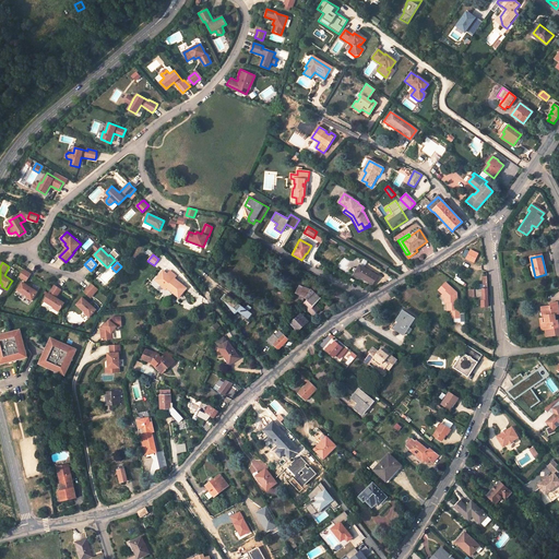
[(372,285),(378,276),(359,266),(357,269),(354,268),(351,273),(354,274),(353,276),(359,280),(360,278),(372,285)]
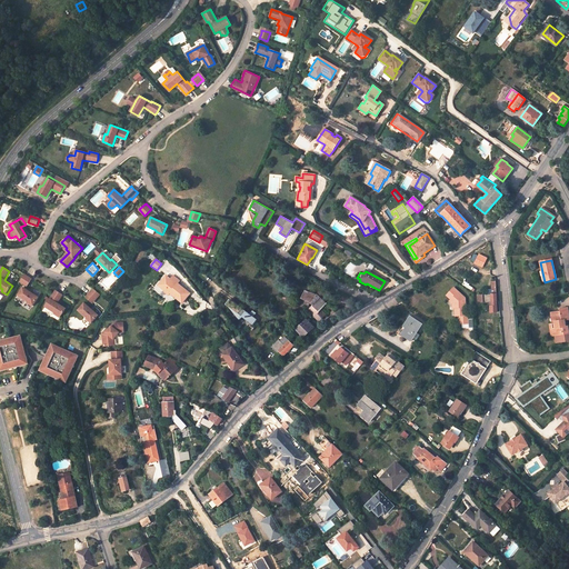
[(29,287),(33,280),(29,277),(26,275),(21,282),(29,287)]
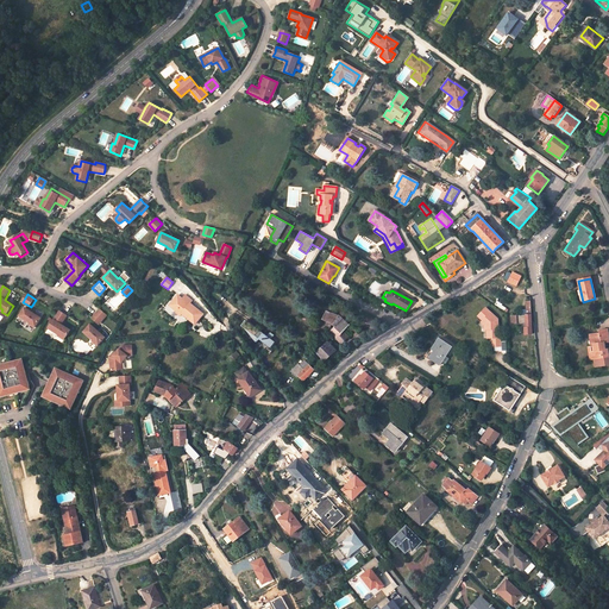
[(198,312),(199,311),(190,305),(193,302),(186,297),(183,300),(179,296),(174,302),(175,305),(171,309),(181,318),(183,315),(195,326),(203,316),(198,312)]
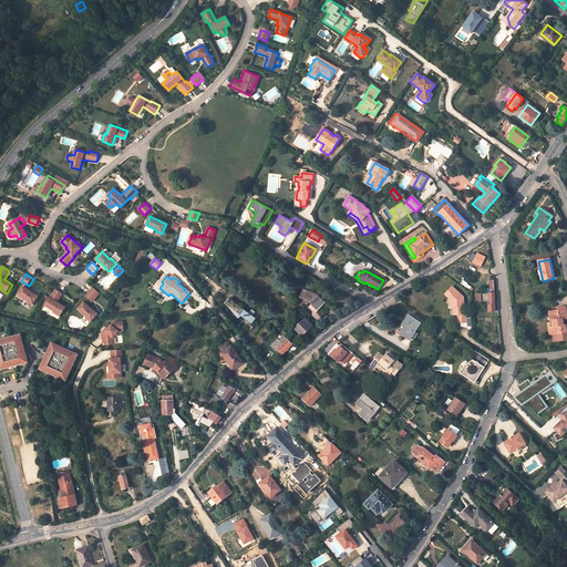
[(488,311),(496,311),(494,280),(490,280),(491,292),(476,294),(476,300),(491,299),(491,305),(488,305),(488,311)]
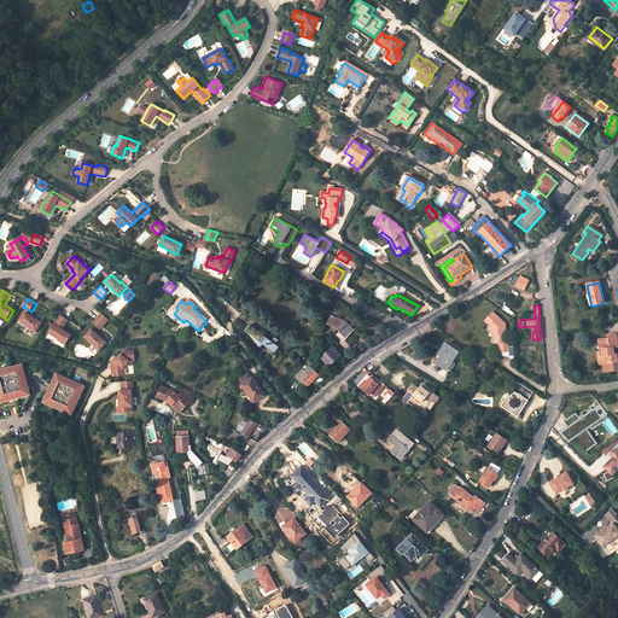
[(42,324),(25,313),(21,322),(30,328),(29,330),(35,333),(42,324)]
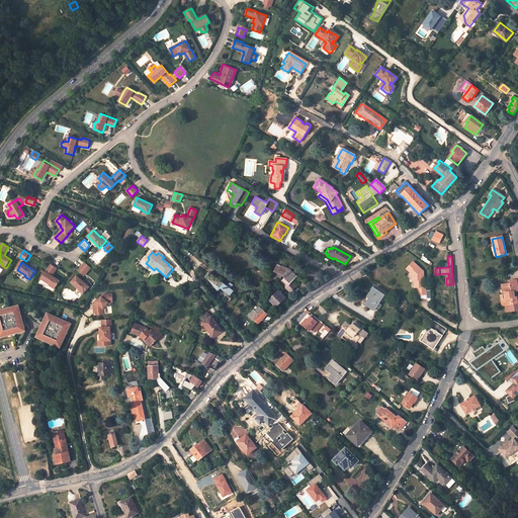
[(90,268),(84,263),(82,266),(79,269),(85,274),(90,268)]
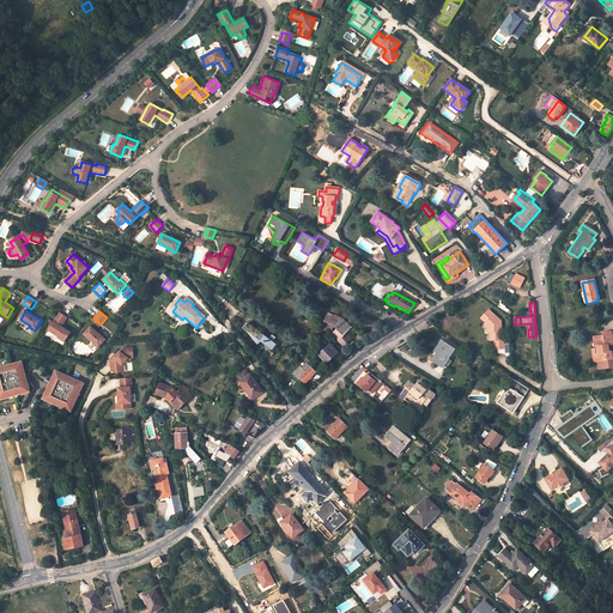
[(495,340),(495,350),(503,349),(503,340),(501,340),(501,328),(498,327),(497,325),(499,322),(487,311),(480,319),(485,323),(489,327),(490,332),(490,340),(495,340)]
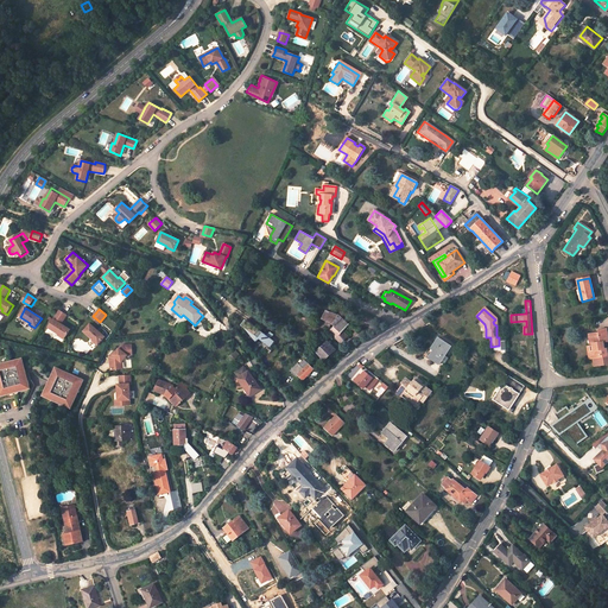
[(70,330),(61,324),(67,315),(63,312),(59,310),(49,328),(58,334),(58,335),(64,340),(70,330)]
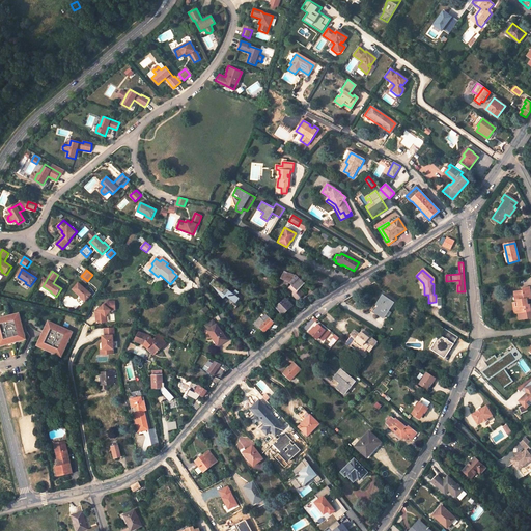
[(296,277),(285,272),(282,277),(290,282),(294,283),(289,287),(291,288),(292,286),(299,290),(300,288),(301,289),(304,285),(296,277)]
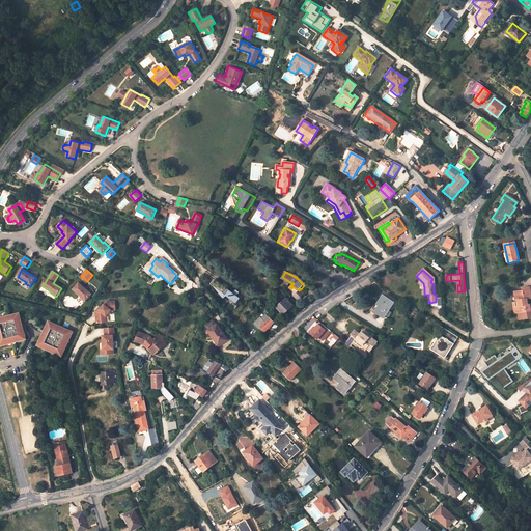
[(290,282),(282,277),(279,284),(283,286),(284,283),(288,285),(290,282)]
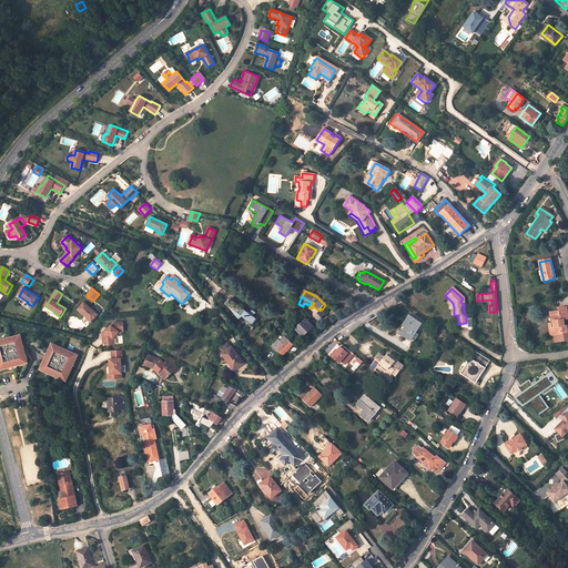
[(240,317),(241,316),(252,324),(256,318),(229,297),(223,305),(240,317)]
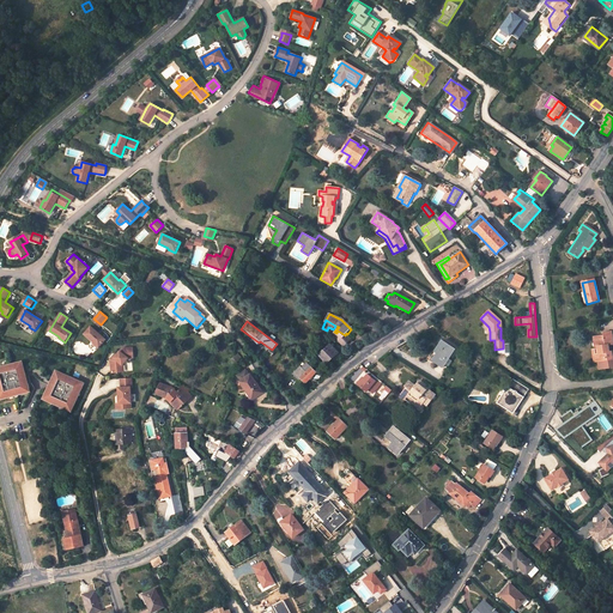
[(105,339),(91,327),(84,334),(93,341),(92,343),(98,347),(105,339)]
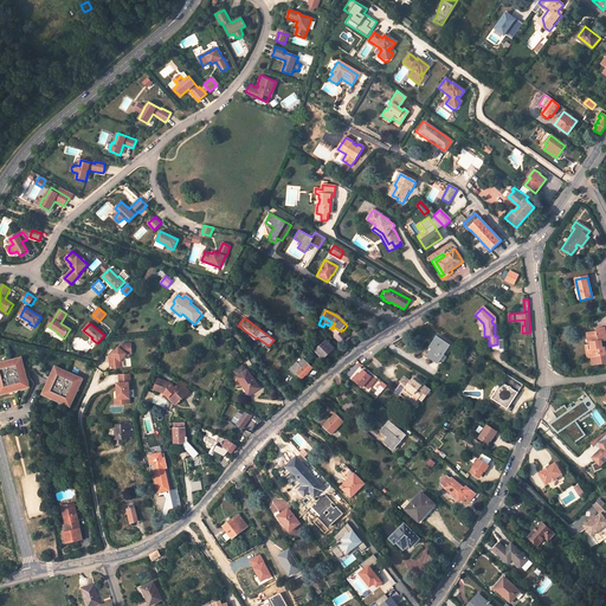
[(333,329),(330,328),(329,329),(331,330),(334,329),(339,334),(333,340),(337,345),(346,337),(341,333),(343,330),(342,329),(341,331),(334,327),(333,329)]
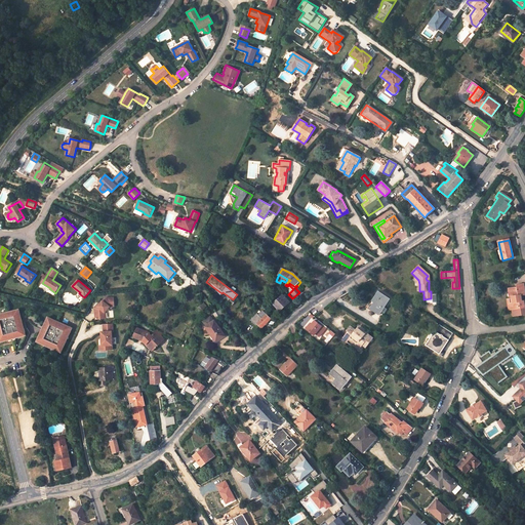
[(512,291),(509,291),(506,291),(508,305),(510,305),(511,311),(513,311),(513,317),(524,315),(524,301),(521,303),(520,296),(524,295),(524,285),(517,286),(517,288),(512,289),(512,291)]
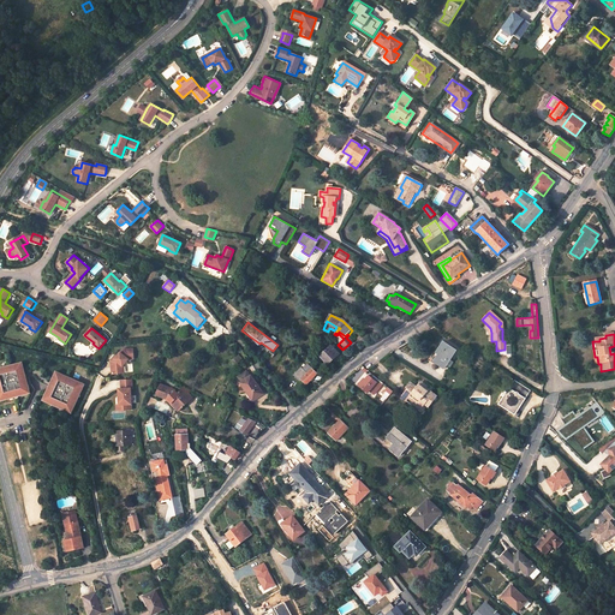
[(455,350),(441,340),(434,351),(436,352),(431,359),(445,368),(455,350)]
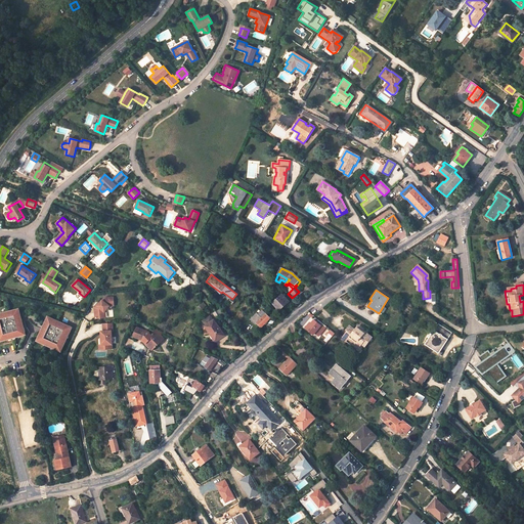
[(288,302),(281,296),(273,304),(278,310),(288,302)]
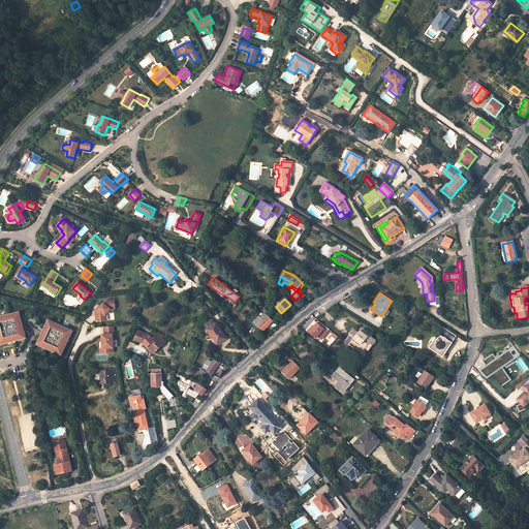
[(105,315),(110,309),(115,309),(114,301),(104,302),(100,307),(98,310),(95,311),(96,322),(104,321),(104,316),(105,315)]
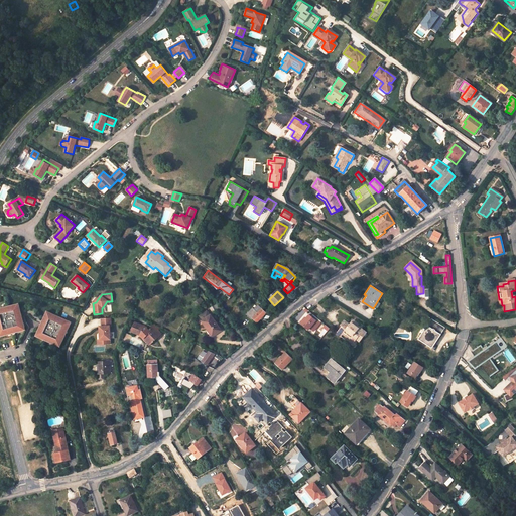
[(22,324),(21,317),(18,317),(17,315),(20,314),(19,310),(18,310),(16,305),(0,309),(0,337),(6,336),(6,334),(14,332),(14,334),(18,333),(17,331),(24,329),(23,324),(22,324)]
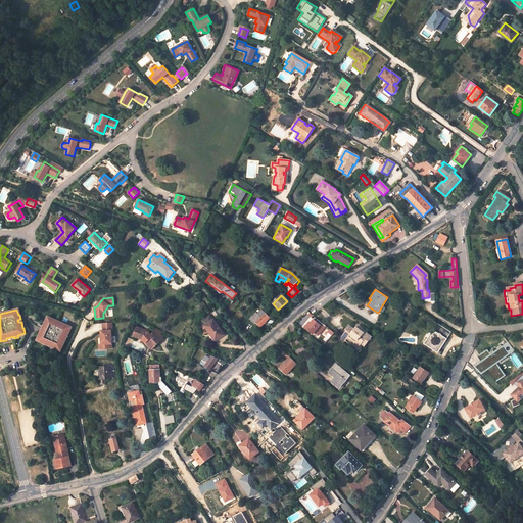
[(260,328),(271,319),(266,314),(267,314),(263,310),(258,315),(256,313),(250,319),(255,325),(256,324),(260,328)]
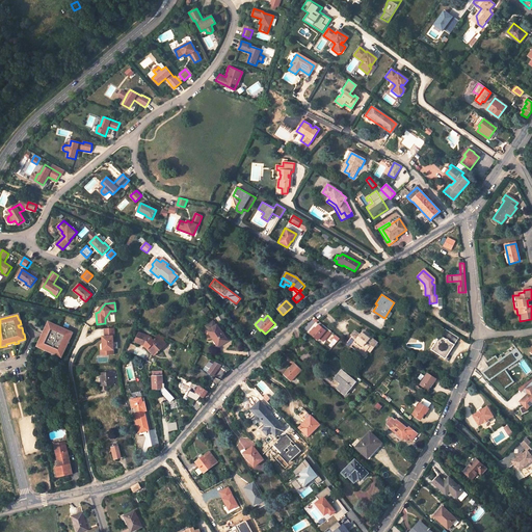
[(214,321),(206,327),(209,331),(217,325),(214,321)]
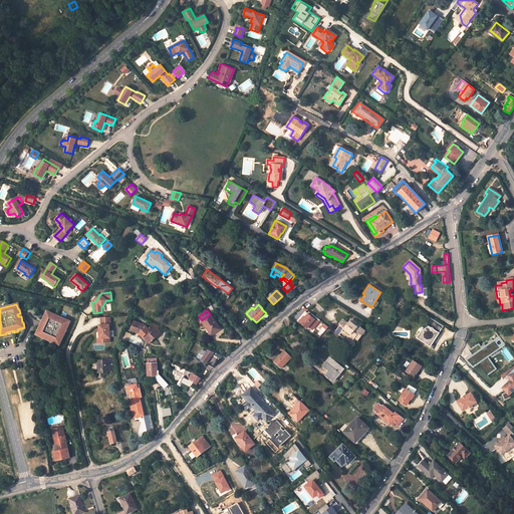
[(70,321),(48,312),(46,317),(44,316),(43,320),(45,321),(44,324),(42,323),(39,329),(38,329),(36,333),(43,336),(42,338),(46,339),(46,338),(52,340),(51,342),(55,344),(56,342),(60,344),(65,333),(63,332),(66,326),(68,326),(70,321)]
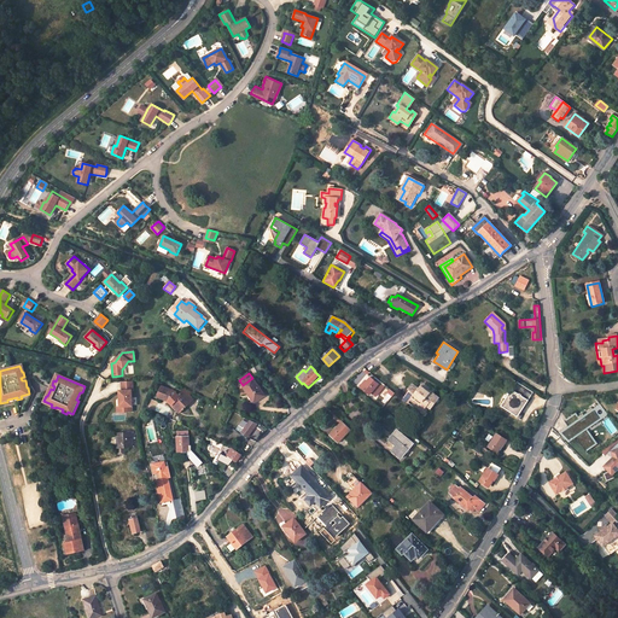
[(264,395),(252,378),(243,385),(249,395),(250,394),(256,402),(264,395)]
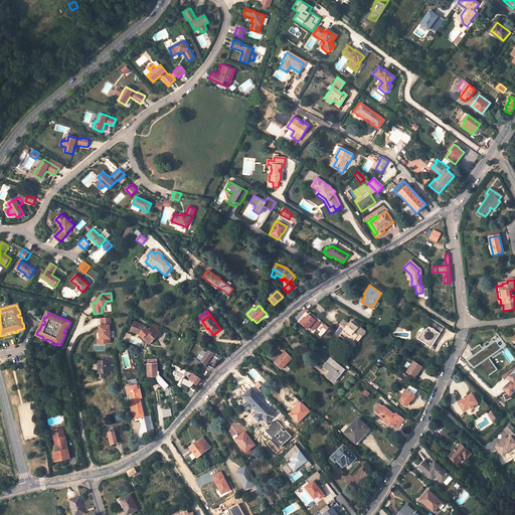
[(308,329),(315,321),(309,315),(305,319),(306,320),(302,324),(308,329)]
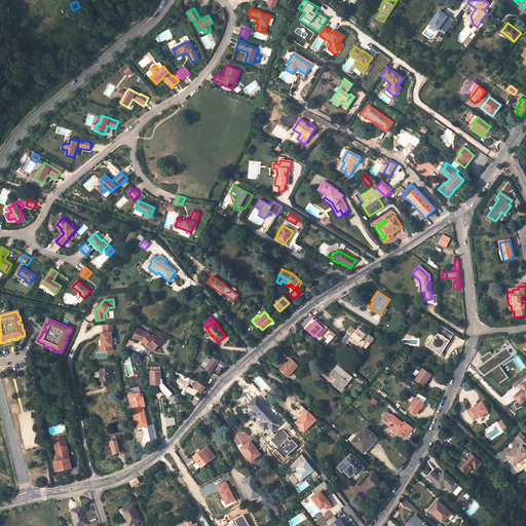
[(113,350),(112,333),(113,333),(113,325),(103,325),(104,333),(101,333),(102,347),(105,346),(106,351),(113,350)]
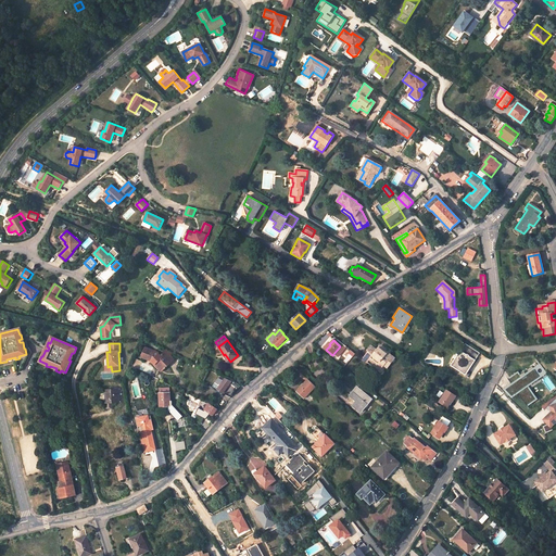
[(159,351),(150,345),(144,355),(153,361),(155,359),(164,371),(177,362),(174,357),(171,352),(164,356),(162,354),(159,356),(158,355),(159,353),(158,353),(159,351)]
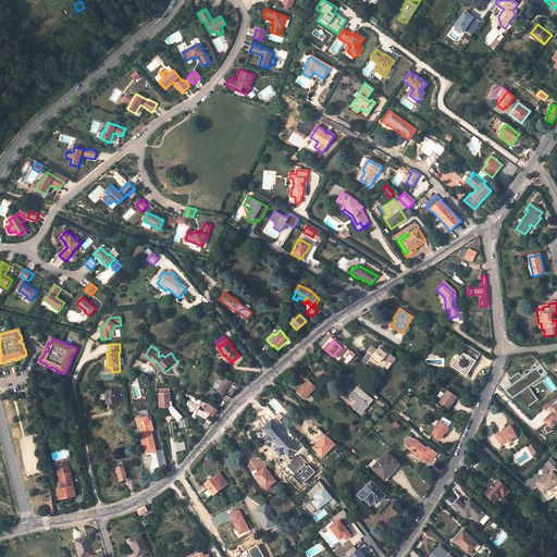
[(384,374),(397,359),(390,353),(388,355),(384,350),(383,351),(380,349),(379,350),(373,346),(369,350),(371,351),(364,359),(384,374)]
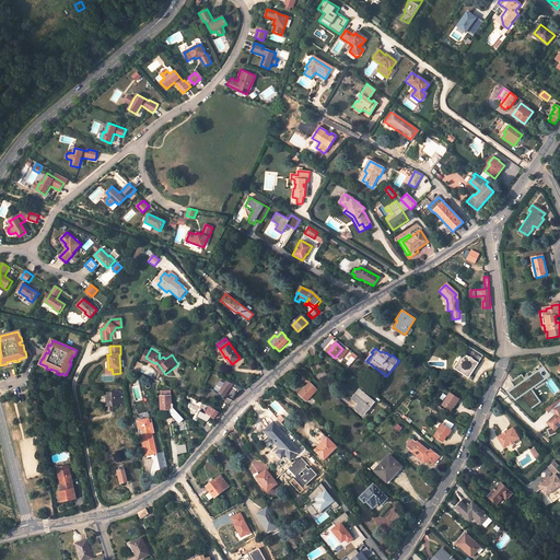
[(350,350),(343,358),(351,363),(358,356),(350,350)]
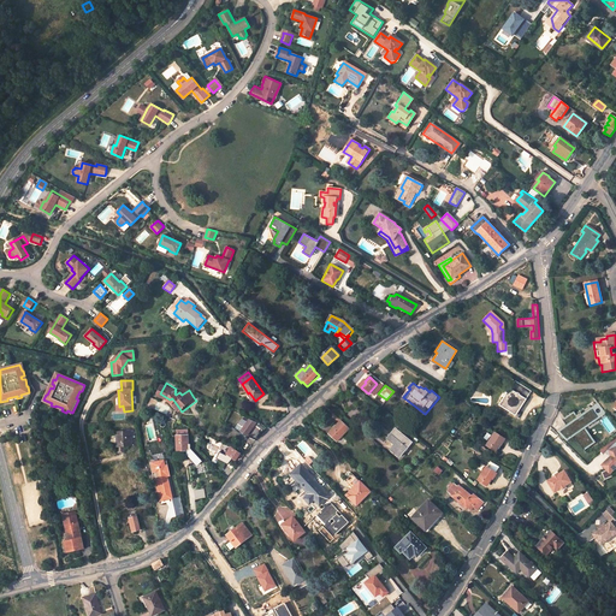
[(509,389),(499,404),(515,415),(526,400),(509,389)]
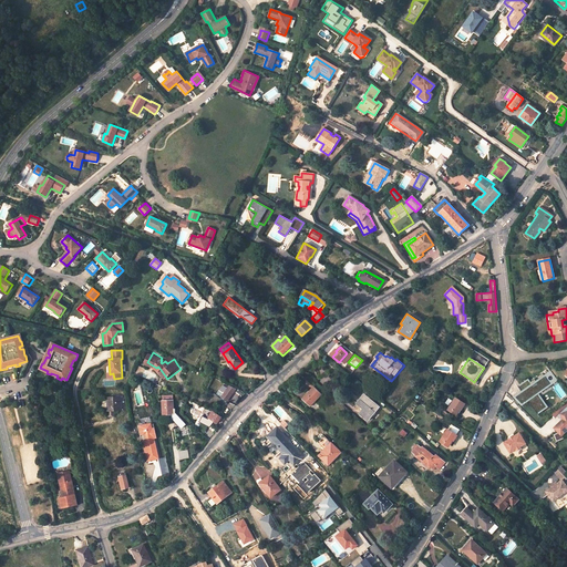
[(156,368),(166,380),(167,379),(158,367),(156,368)]
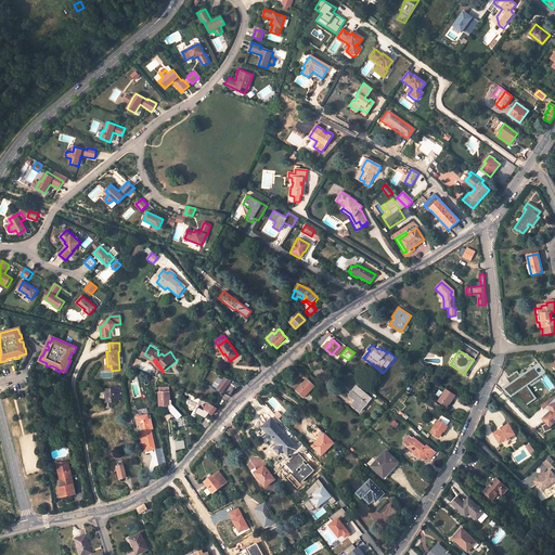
[(503,389),(504,390),(503,390),(506,395),(507,394),(510,396),(517,391),(526,404),(534,398),(526,385),(539,376),(531,365),(526,369),(527,371),(525,373),(524,371),(510,381),(512,384),(503,389)]
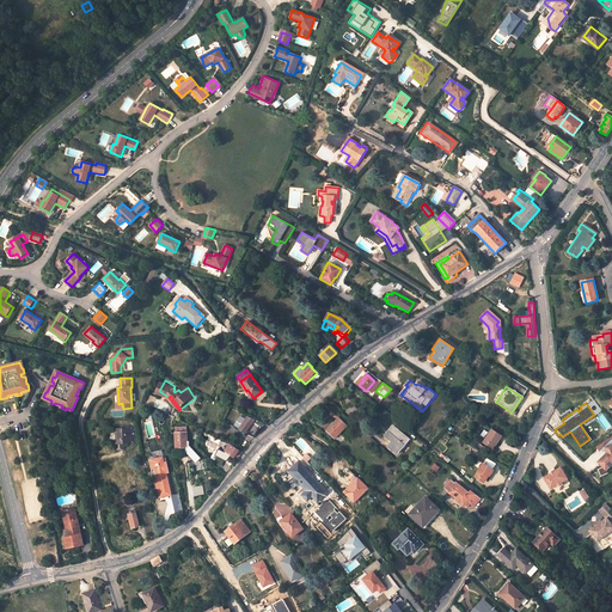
[(245,433),(255,420),(248,417),(245,421),(239,417),(234,424),(239,428),(238,430),(245,433)]
